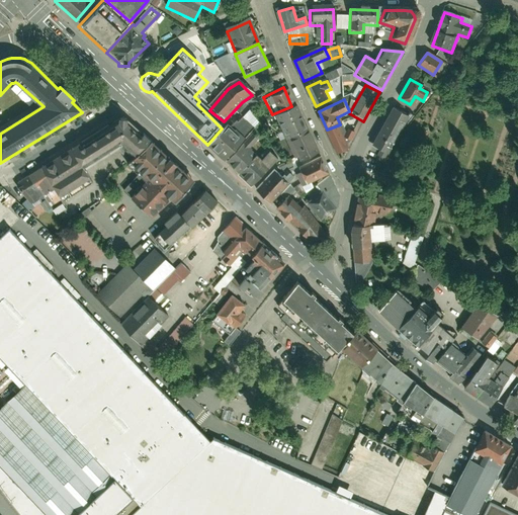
[(312,150),(291,106),(272,114),(270,115),(290,160),(312,150)]
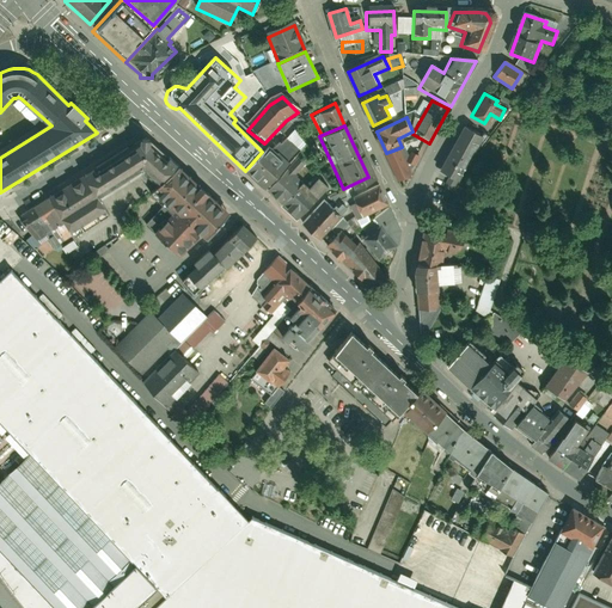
[(246,177),(259,189),(304,142),(288,128),(280,136),(283,139),(279,145),(270,153),(269,152),(246,177)]
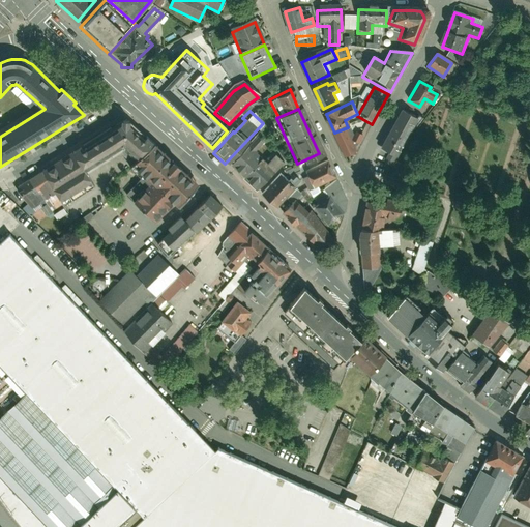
[(400,113),(380,149),(399,158),(417,122),(400,113)]
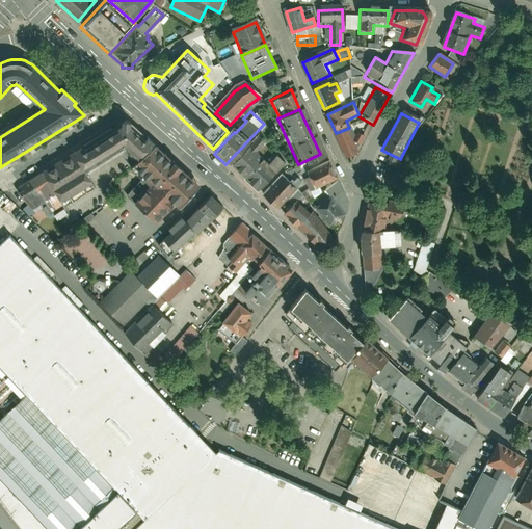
[(117,156),(133,172),(156,148),(128,120),(120,118),(70,151),(86,177),(117,156)]
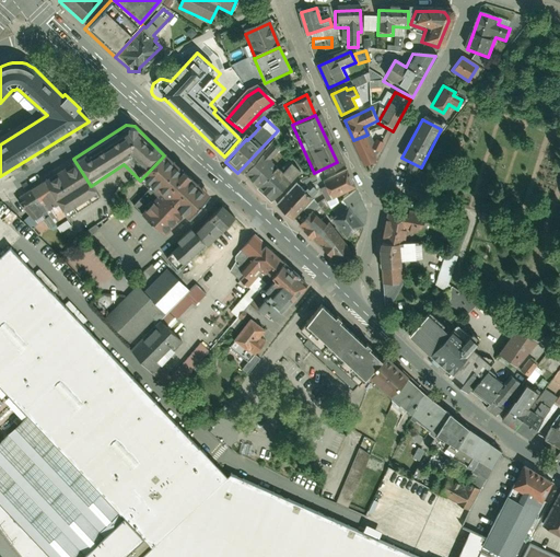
[(368,135),(353,140),(364,165),(377,159),(373,148),(368,135)]
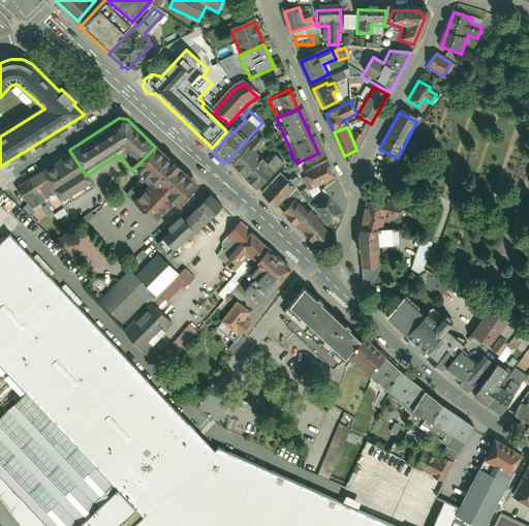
[(358,130),(352,140),(359,143),(364,134),(358,130)]
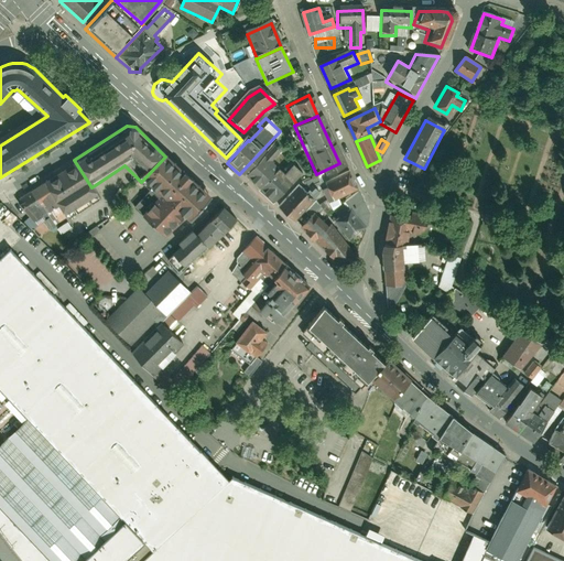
[(253,189),(272,168),(269,165),(280,153),(271,146),(242,177),(253,189)]
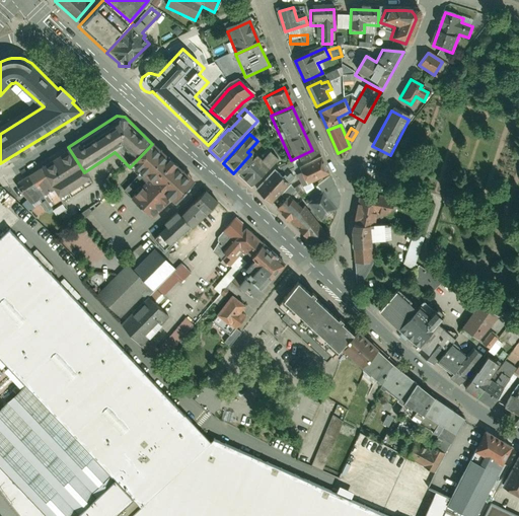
[(193,182),(152,144),(130,167),(136,172),(122,188),(152,217),(169,199),(173,203),(193,182)]
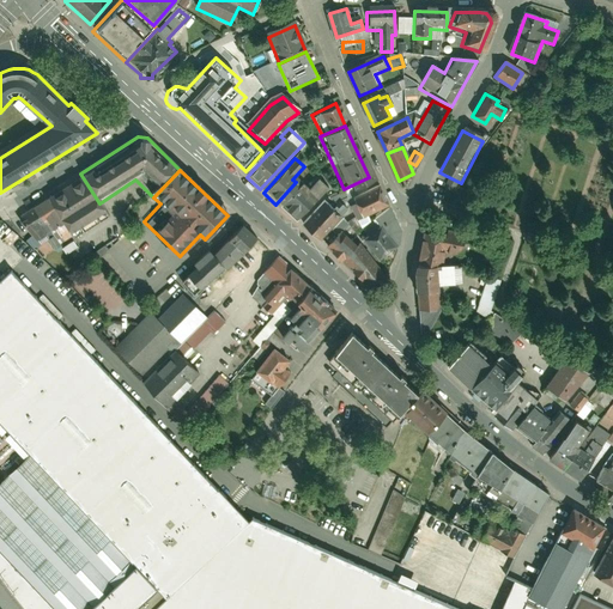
[(99,203),(80,174),(46,196),(54,211),(68,232),(104,209),(99,203)]
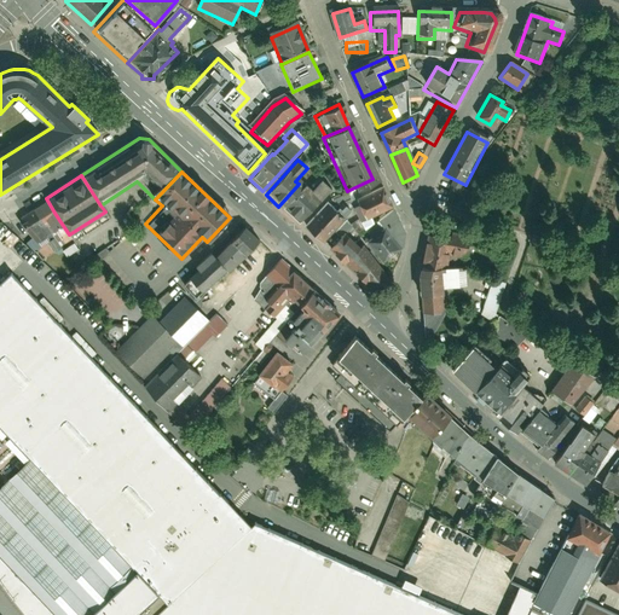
[(299,184),(278,207),(300,226),(329,192),(314,180),(305,190),(299,184)]
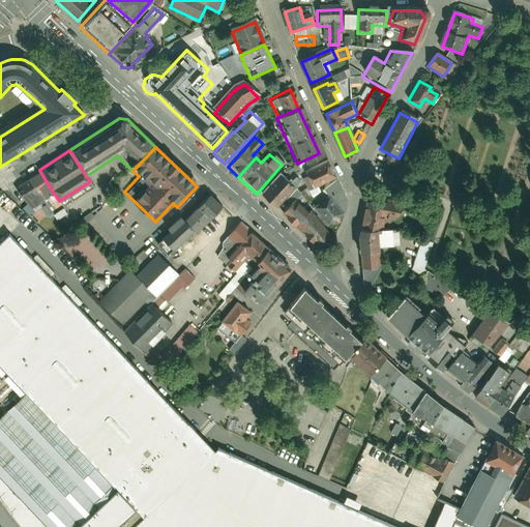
[(331,176),(323,158),(301,169),(308,186),(331,176)]
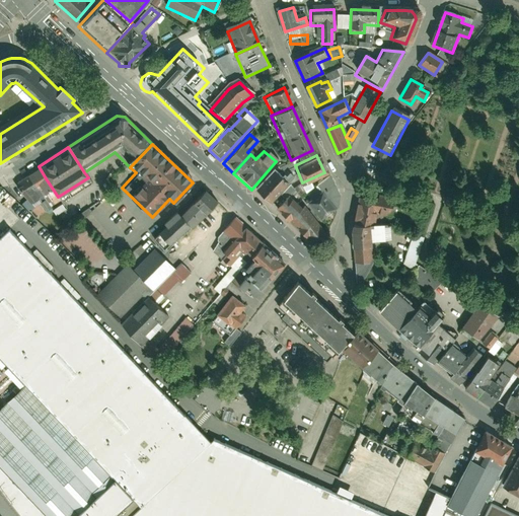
[(46,178),(39,166),(15,180),(29,204),(42,197),(33,186),(46,178)]
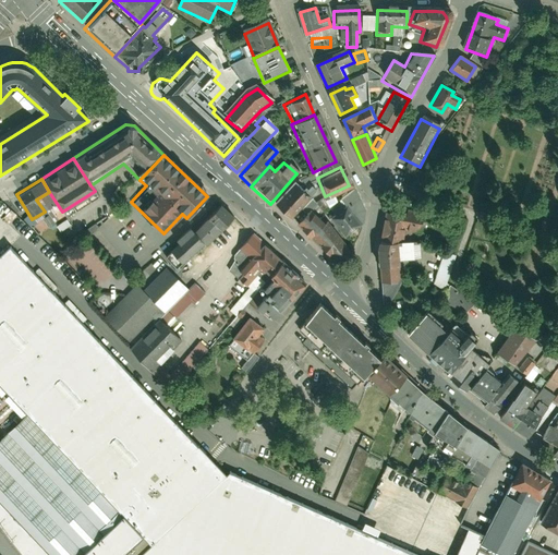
[(293,186),(275,206),(290,221),(315,194),(310,189),(305,193),(303,191),(301,193),(293,186)]
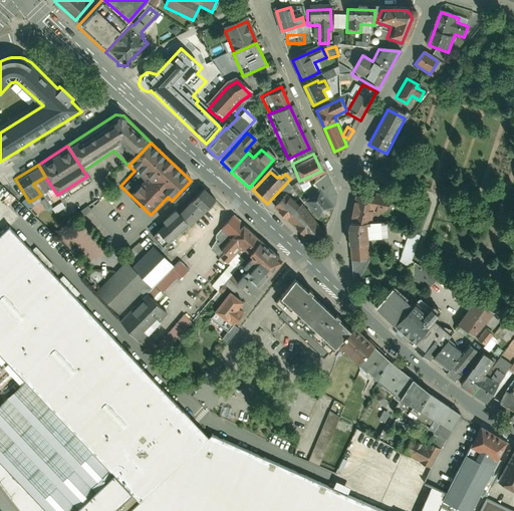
[(314,191),(298,203),(311,220),(328,208),(331,195),(317,176),(307,182),(314,191)]
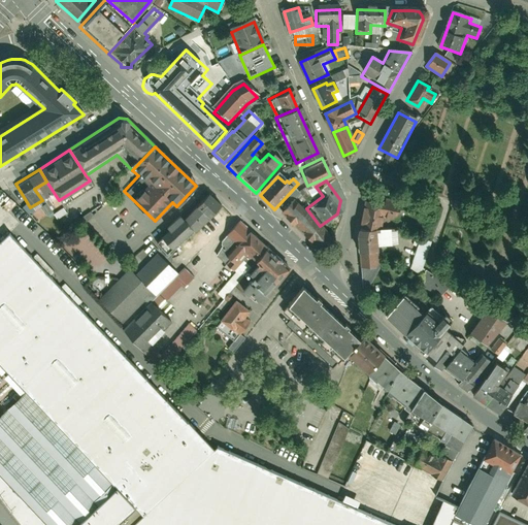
[(296,192),(289,199),(293,204),(300,196),(296,192)]
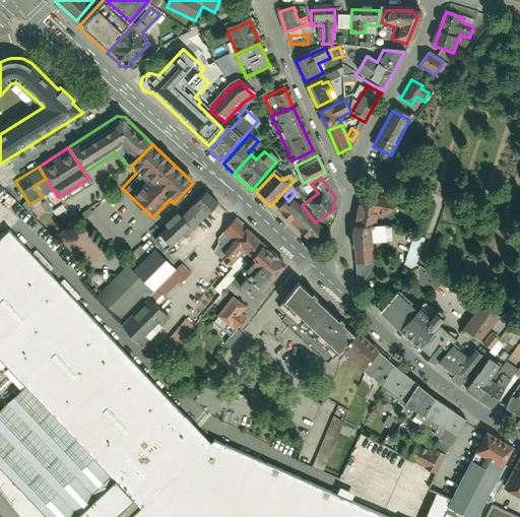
[(202,192),(178,217),(188,228),(191,231),(197,223),(216,204),(202,192)]
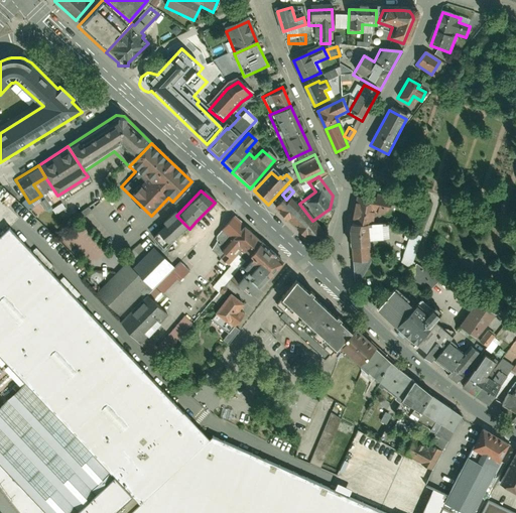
[(281,195),(270,208),(307,242),(319,230),(312,221),(299,204),(295,208),(286,200),(282,195),(281,195)]
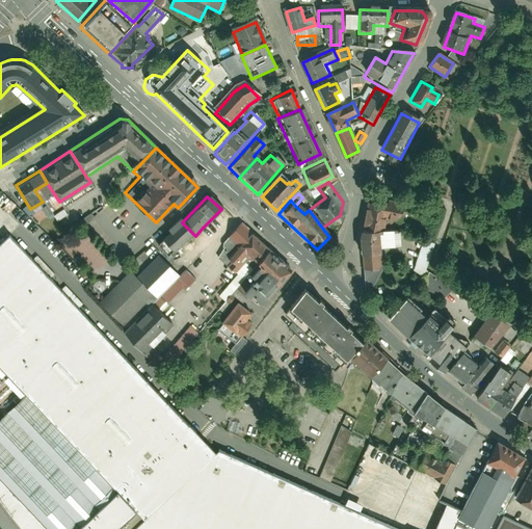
[(366,205),(361,233),(382,232),(384,219),(399,222),(401,211),(366,205)]
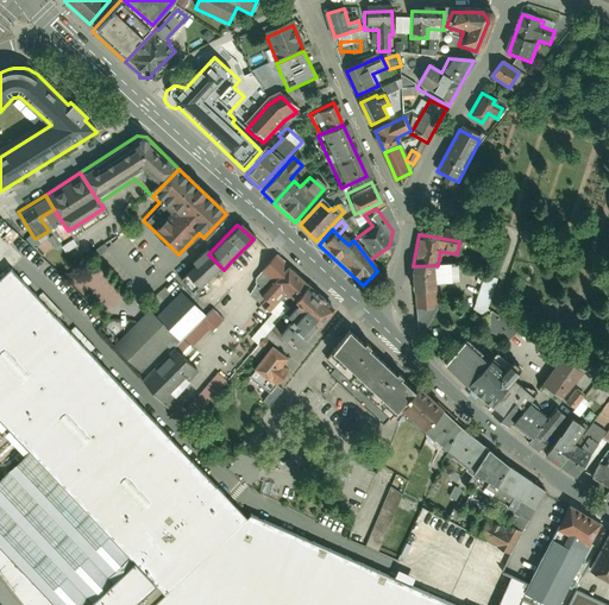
[(208,254),(181,281),(193,292),(220,266),(208,254)]
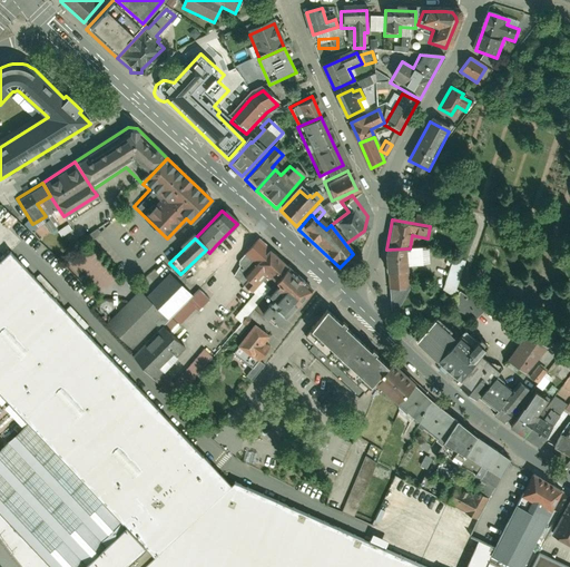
[(264,303),(255,314),(275,332),(313,287),(263,244),(234,277),(264,303)]
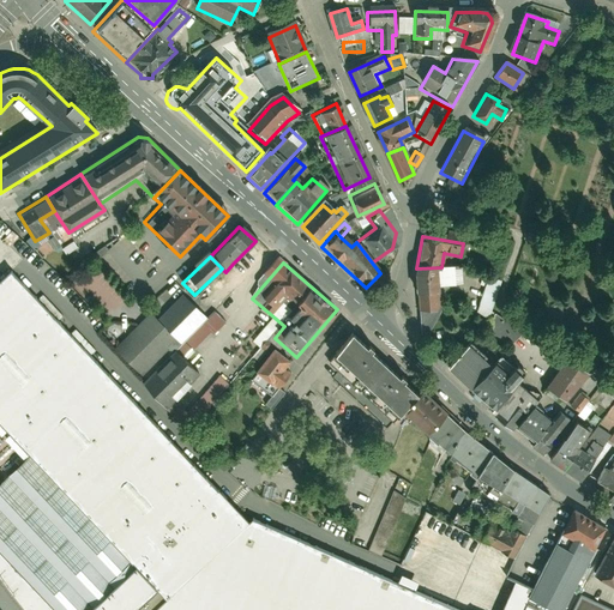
[(441,267),(416,269),(417,305),(439,303),(438,285),(456,284),(455,266),(441,267)]
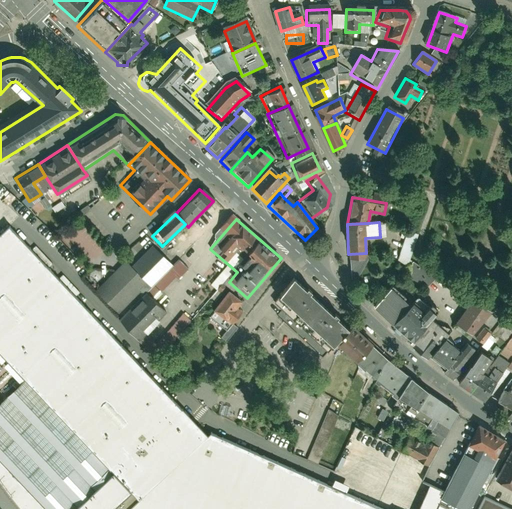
[(8,228),(0,236),(0,356),(25,382),(0,405),(0,467),(6,476),(11,483),(16,490),(27,505),(30,508),(444,508),(436,505),(439,500),(442,493),(427,487),(417,508),(377,508),(210,434),(207,437),(195,424),(8,228)]
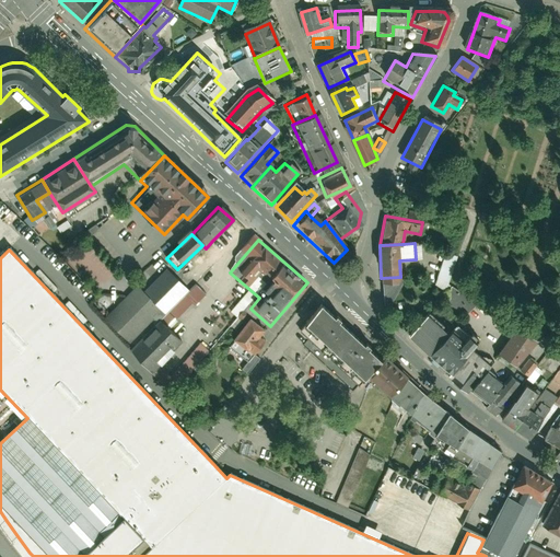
[(452,255),(441,252),(432,279),(443,282),(452,255)]
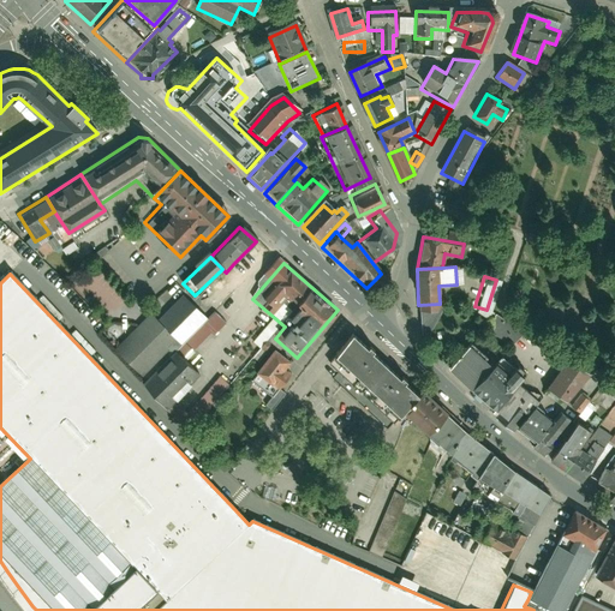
[(157,321),(181,345),(207,321),(183,297),(157,321)]
